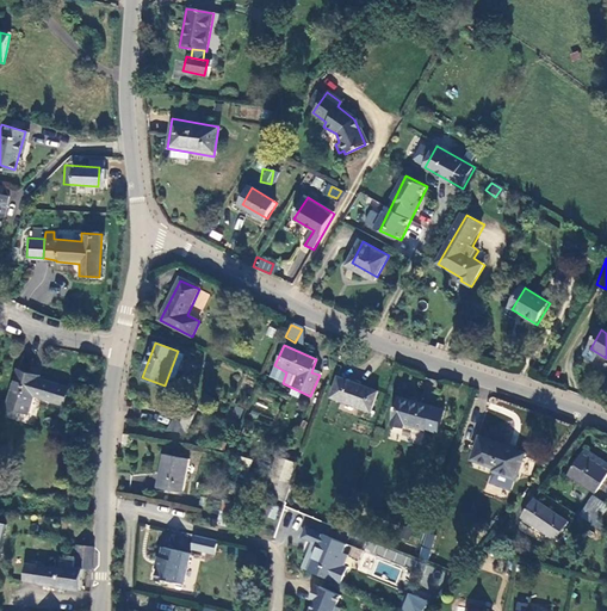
[(20,370),(8,406),(29,414),(35,396),(64,405),(70,389),(41,381),(42,377),(20,370)]
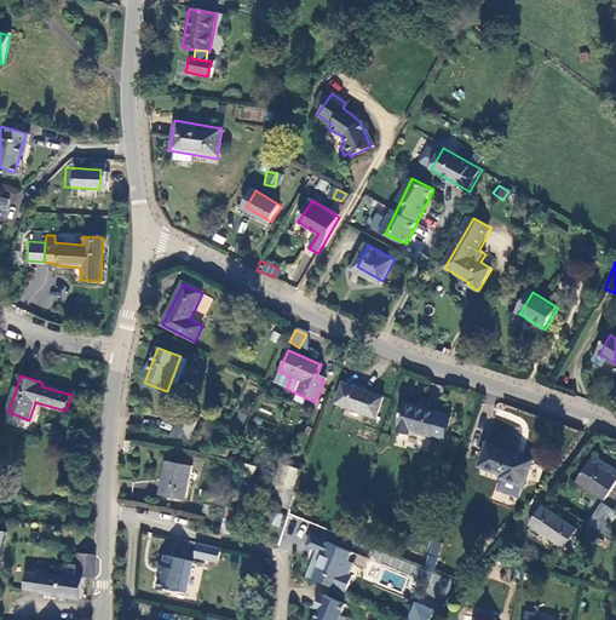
[(381,397),(344,383),(335,405),(374,419),(381,397)]
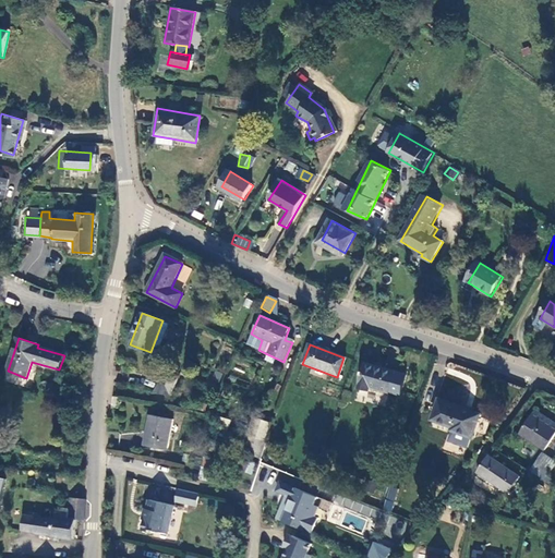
[(405,376),(364,363),(357,385),(398,398),(405,376)]
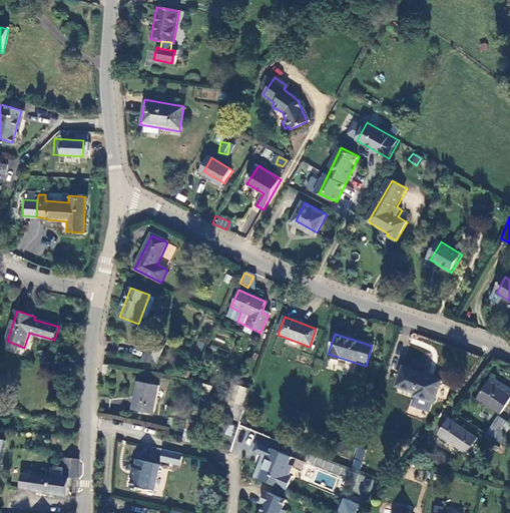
[(162,350),(153,346),(150,354),(159,358),(162,350)]
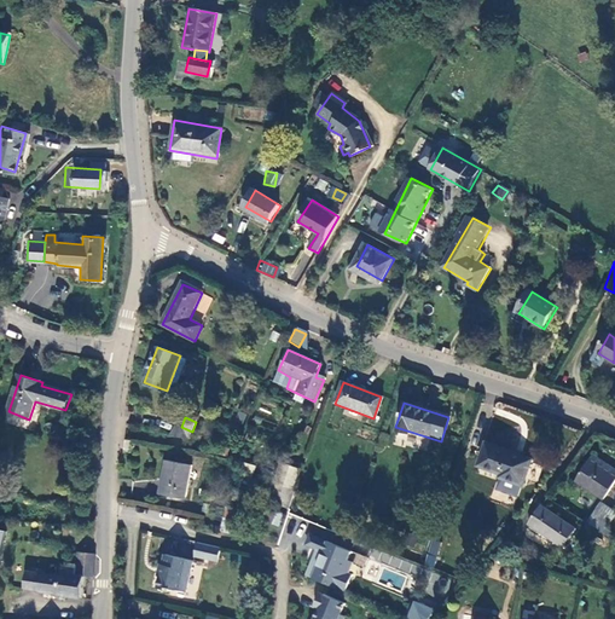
[(192,432),(170,426),(168,435),(190,441),(192,432)]
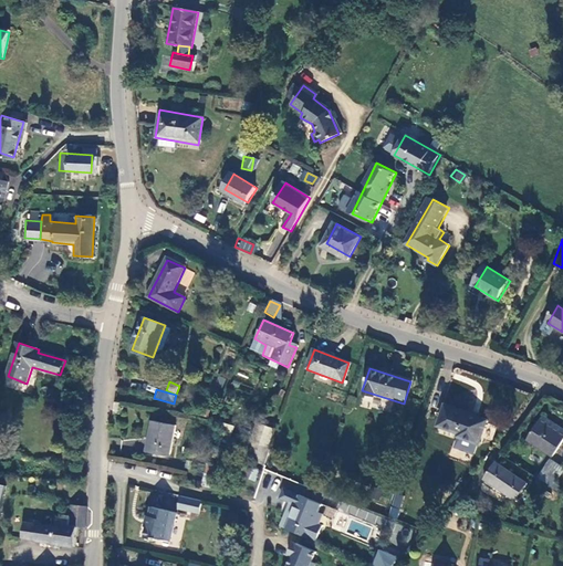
[(486,420),(442,405),(436,427),(456,433),(478,441),(486,420)]
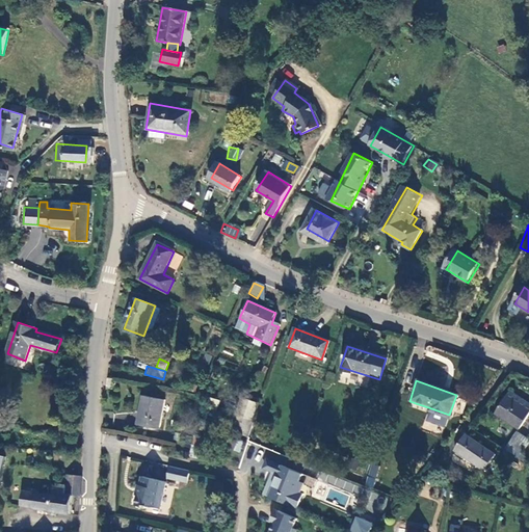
[(195,387),(180,383),(178,391),(193,394),(195,387)]
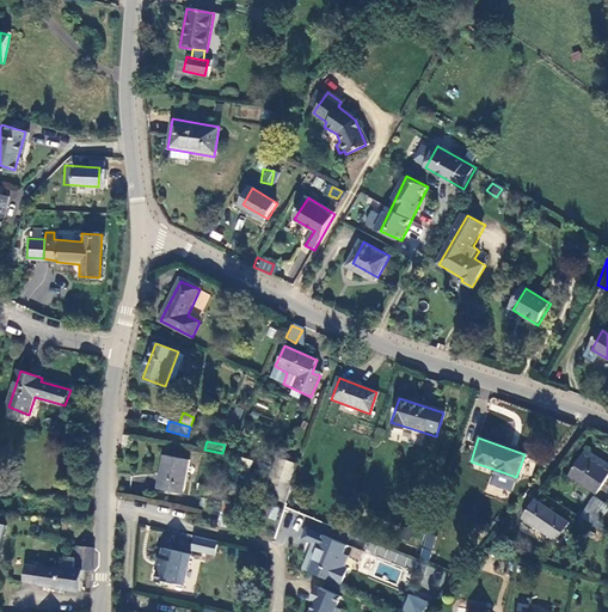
[(607,472),(582,454),(567,476),(594,494),(607,472)]
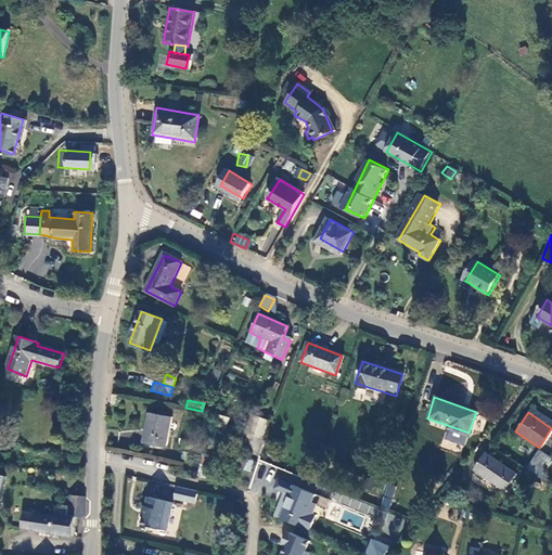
[(172,417),(150,413),(144,442),(167,447),(172,417)]
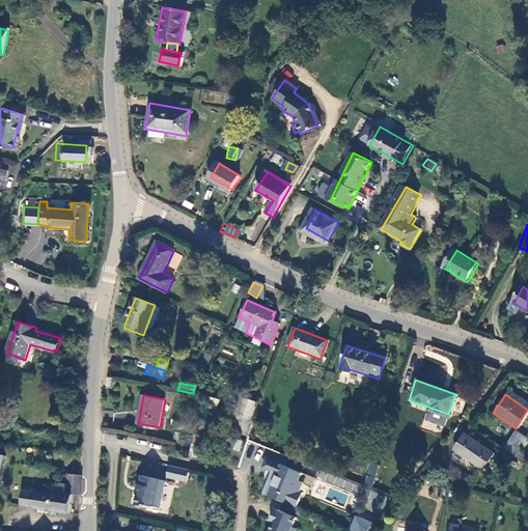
[(210,395),(207,403),(217,407),(220,398),(210,395)]
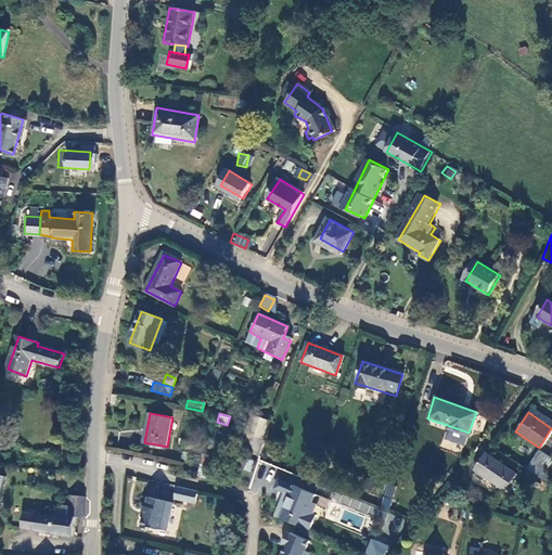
[(260,438),(265,418),(246,415),(243,435),(260,438)]
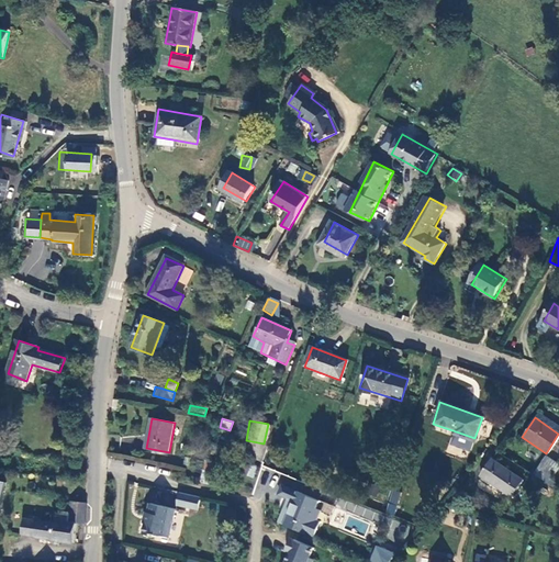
[(473,441),(474,438),(453,430),(451,434),(473,441)]
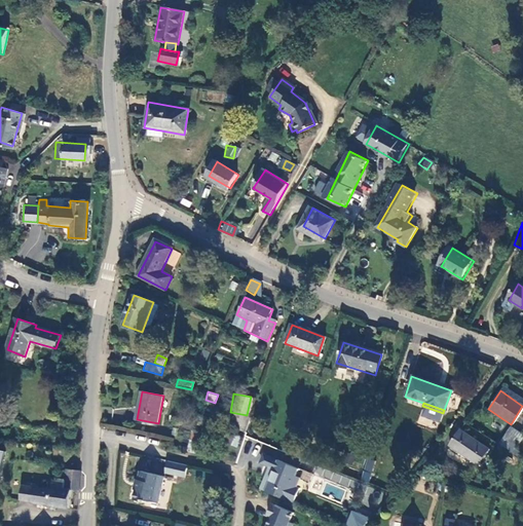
[(240,415),(235,428),(244,431),(250,418),(240,415)]
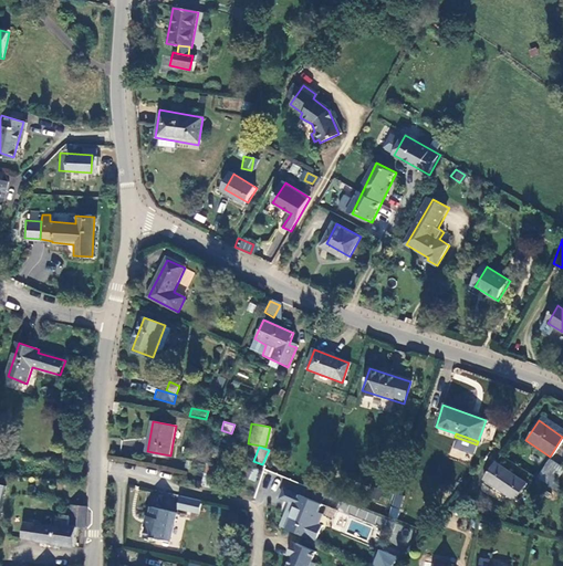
[(246,464),(233,459),(229,469),(240,474),(246,464)]
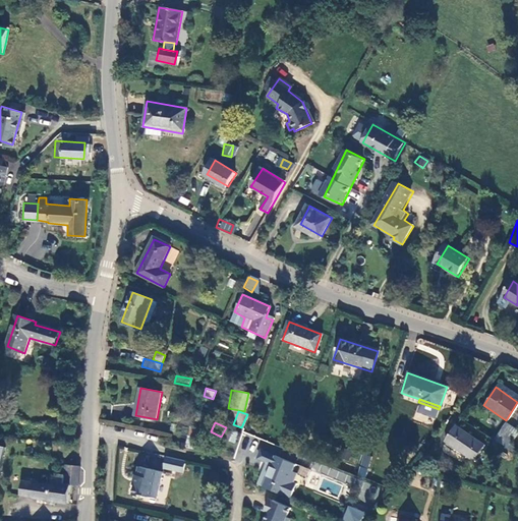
[(482,446),(453,424),(441,442),(470,463),(482,446)]
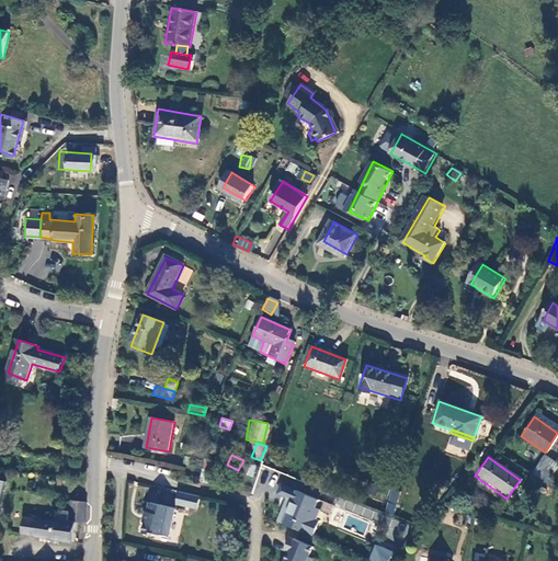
[(542,457),(531,472),(544,483),(556,468),(542,457)]
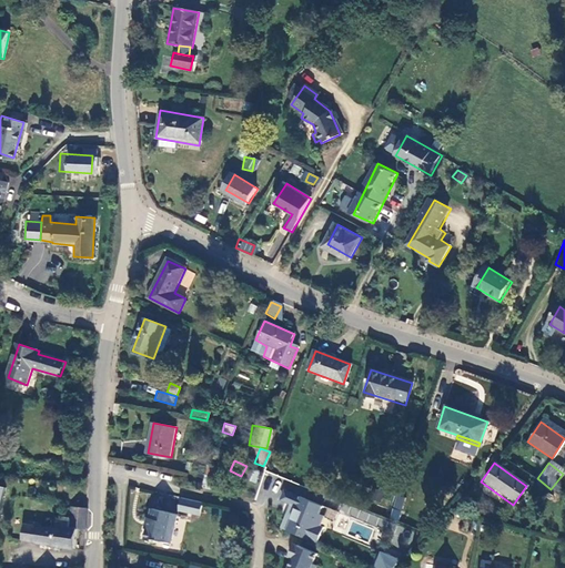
[(145,465),(144,469),(182,477),(183,473),(145,465)]
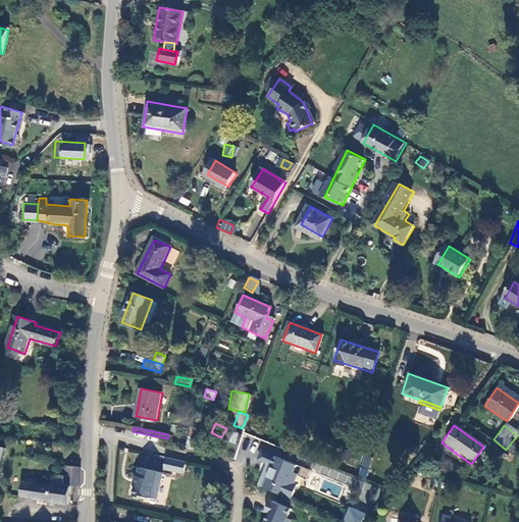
[(229,431),(225,441),(232,444),(236,433),(229,431)]
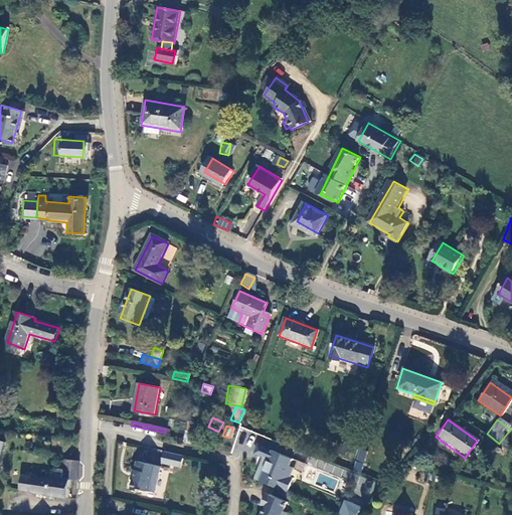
[(302,439),(294,436),(291,445),(299,448),(302,439)]
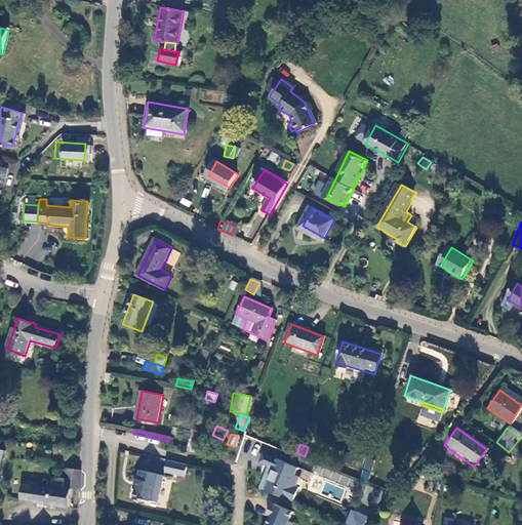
[(296,468),(257,451),(252,462),(267,469),(257,489),(288,502),(298,478),(292,475),(296,468)]
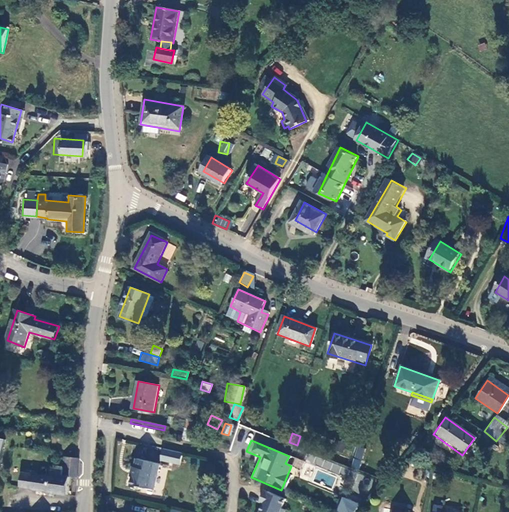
[(492,441),(485,450),(496,459),(503,450),(492,441)]
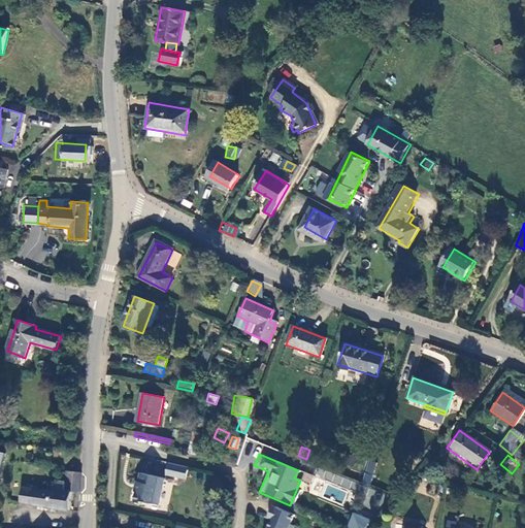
[(371,460),(367,459),(360,482),(364,483),(368,471),(371,460)]
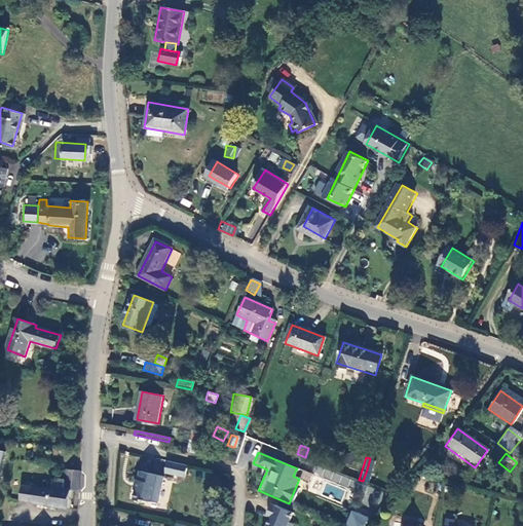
[(187,464),(169,460),(165,472),(184,477),(187,464)]
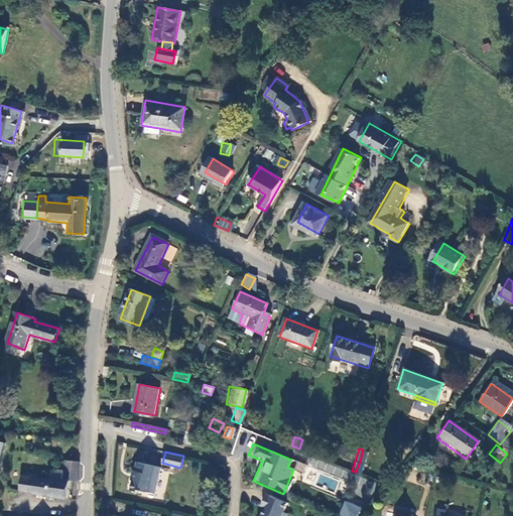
[(22,475),(20,489),(67,499),(71,480),(78,480),(79,461),(65,461),(63,478),(51,476),(50,480),(22,475)]
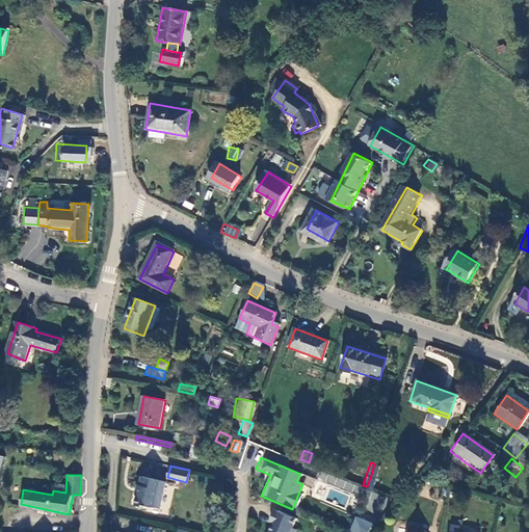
[(160,507),(166,482),(142,476),(136,502),(160,507)]
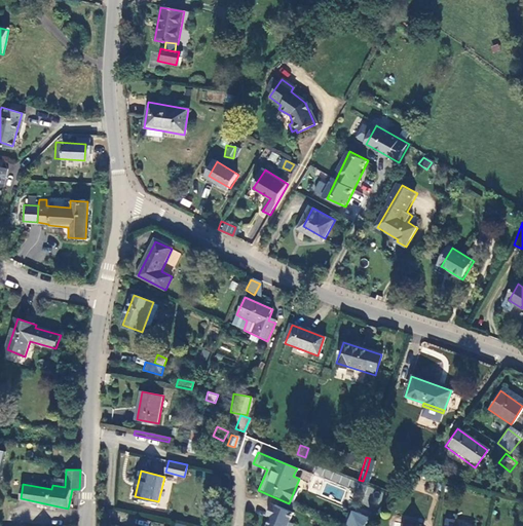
[(290,521),(294,511),(272,502),(267,514),(271,516),(266,525),(291,525),(293,523),(290,521)]
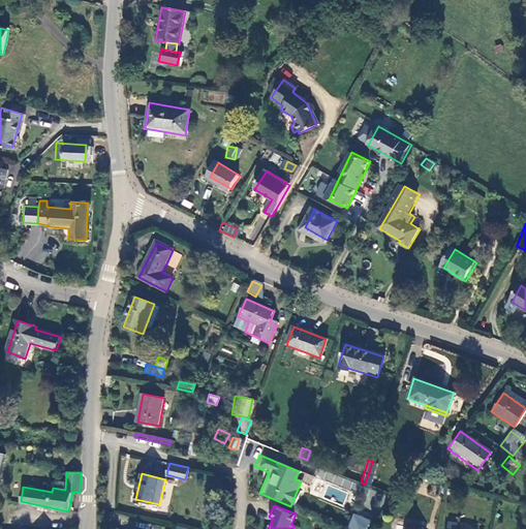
[(362,528),(366,519),(349,512),(344,528),(347,528),(362,528)]
